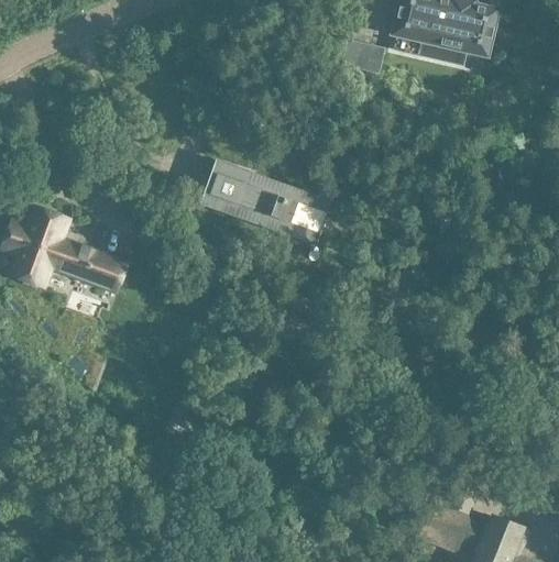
[(452,47),(489,56),(500,9),(475,3),(477,0),(402,0),(394,34),(419,41),(416,54),(449,62),(452,47)]
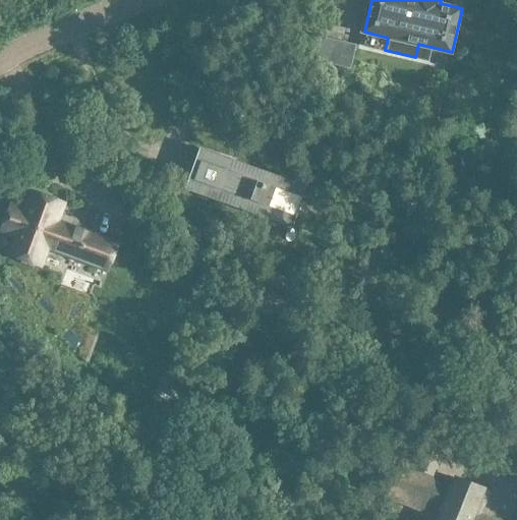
[(342,65),(348,41),(324,36),(318,59),(342,65)]
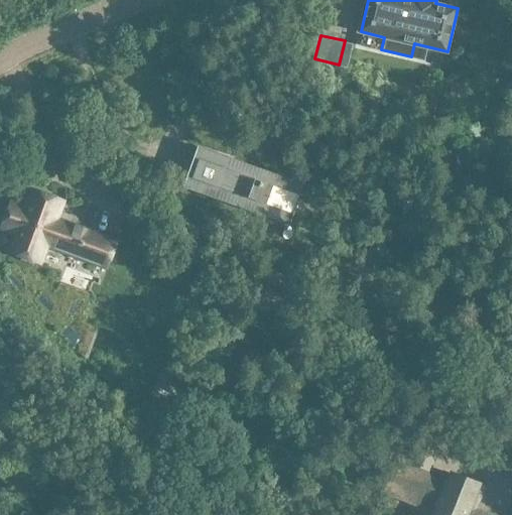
[(293,222),(305,184),(203,148),(189,184),(293,222)]
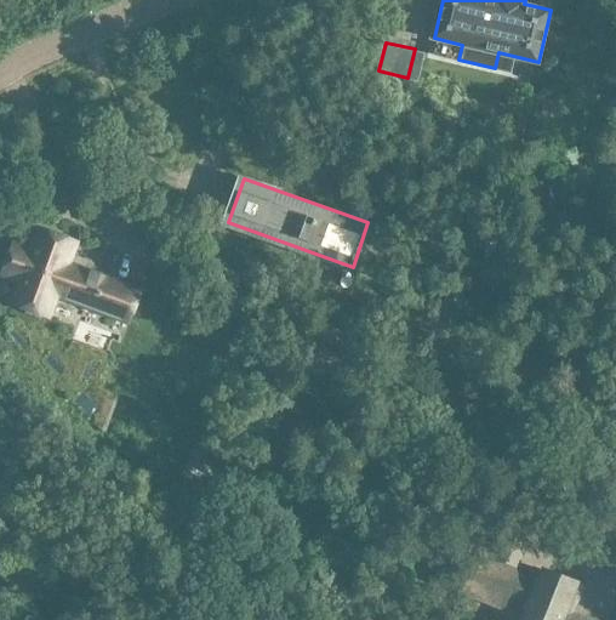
[(143,296),(146,289),(72,262),(80,240),(70,237),(52,229),(52,231),(41,226),(33,248),(17,242),(13,251),(12,251),(7,263),(9,263),(5,273),(22,279),(13,301),(24,305),(23,305),(41,312),(43,311),(56,316),(62,297),(132,324),(136,314),(138,314),(144,296),(143,296)]
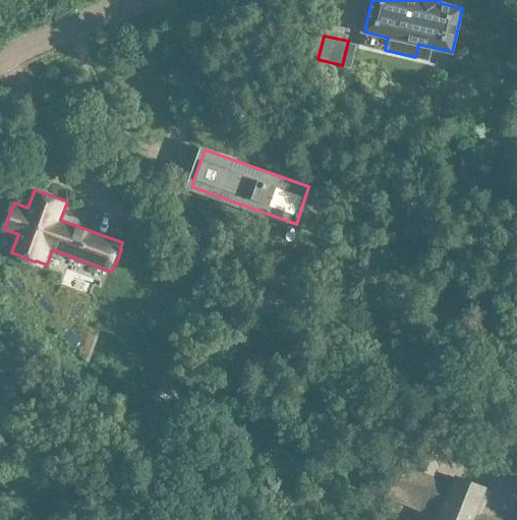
[(439,480),(440,477),(397,460),(384,495),(426,511),(431,501),(439,480)]
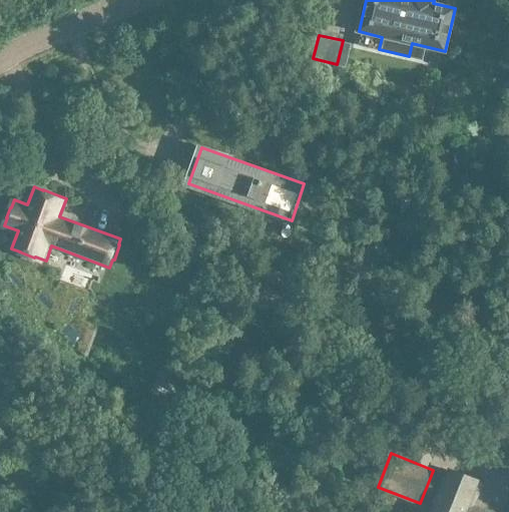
[(483,472),(446,458),(424,511),(496,511),(477,504),(485,483),(480,481),(483,472)]
